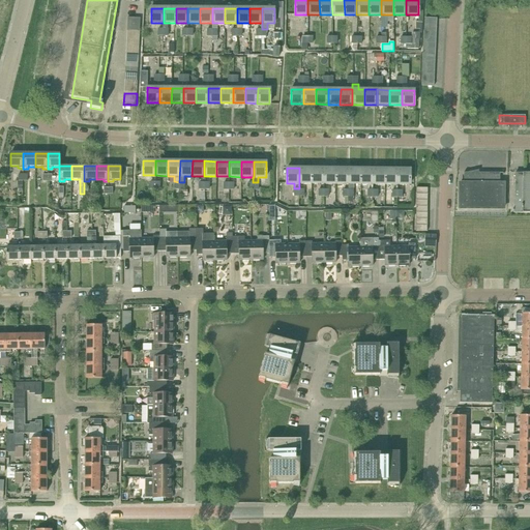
[(299,168),(299,183),(312,183),(312,168),(299,168)]
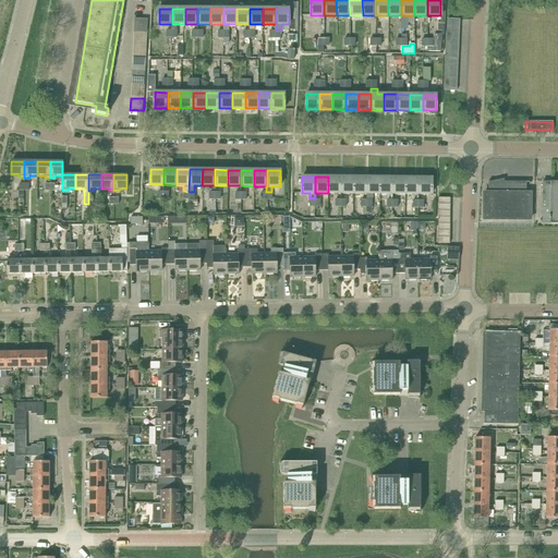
[(328,177),(328,193),(341,193),(341,178),(328,177)]
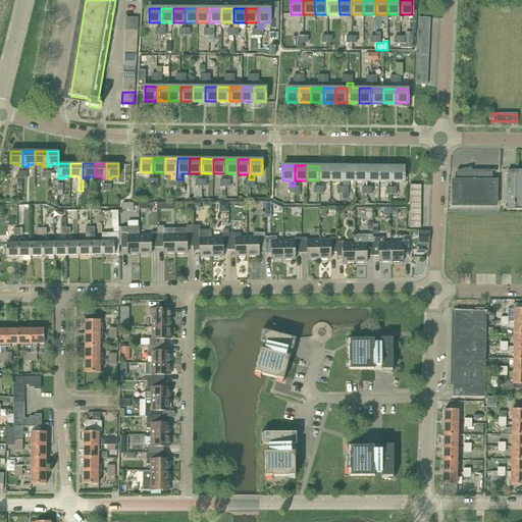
[(319,166),(319,180),(330,180),(331,166),(319,166)]
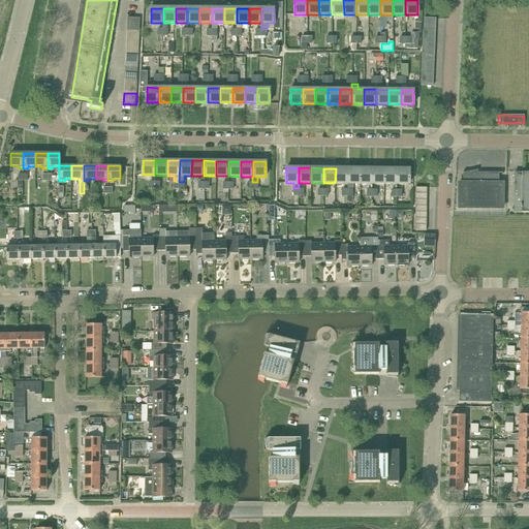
[(336,168),(335,183),(347,183),(347,168),(336,168)]
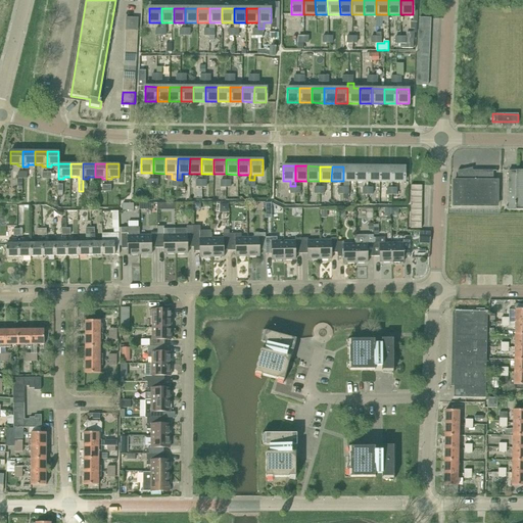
[(343,167),(343,181),(355,182),(355,167),(343,167)]
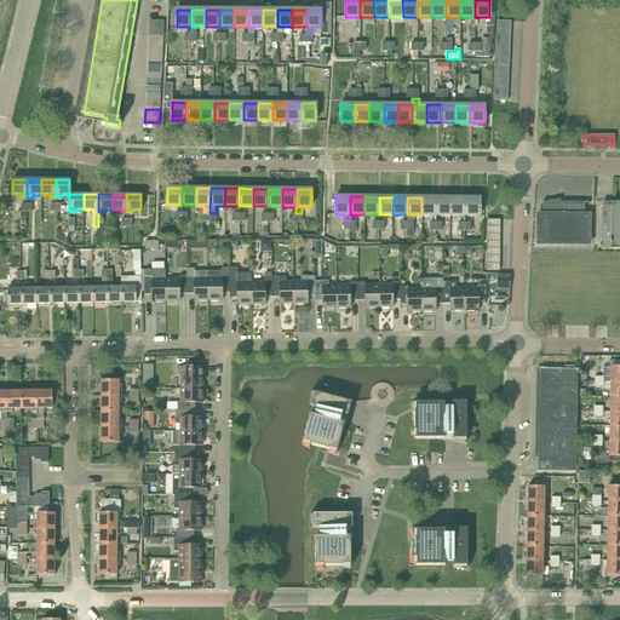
[(422,197),(422,216),(436,216),(436,197),(422,197)]
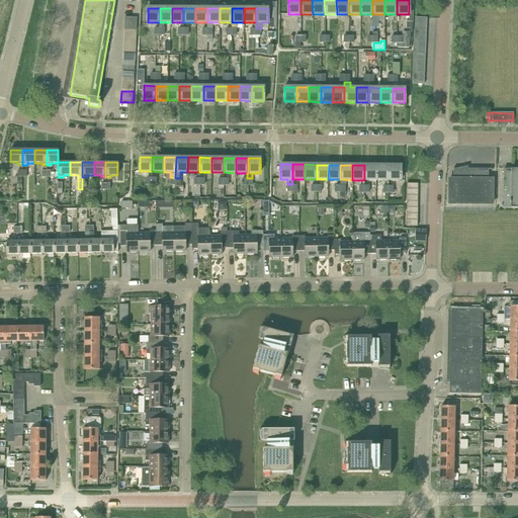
[(364,165),(364,180),(376,180),(376,165),(364,165)]
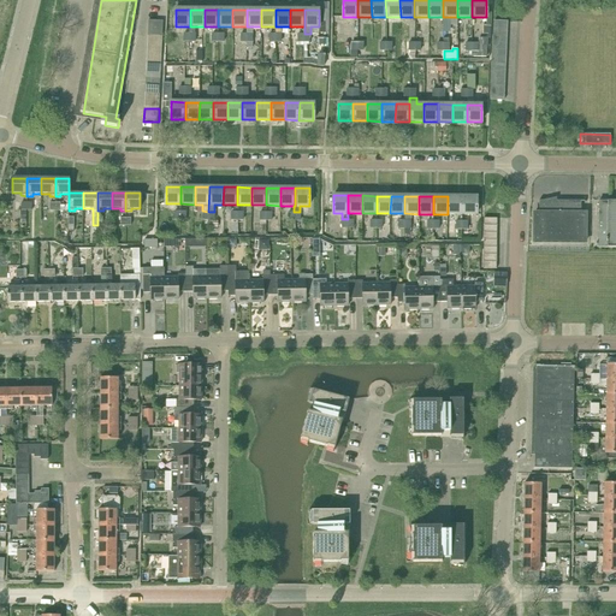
[(448,196),(448,214),(462,214),(462,196),(448,196)]
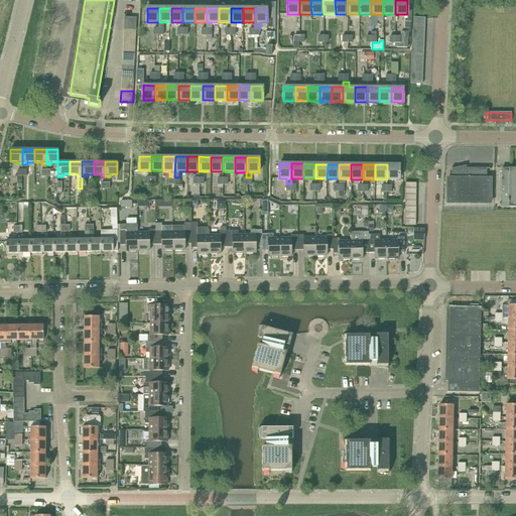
[(387,164),(387,179),(398,179),(399,165),(387,164)]
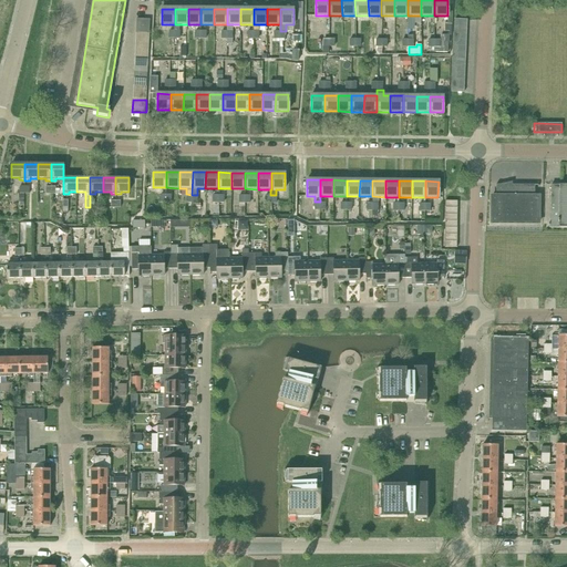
[(540,185),(496,184),(496,196),(492,196),(491,223),(538,223),(538,196),(534,196),(535,185),(540,185)]
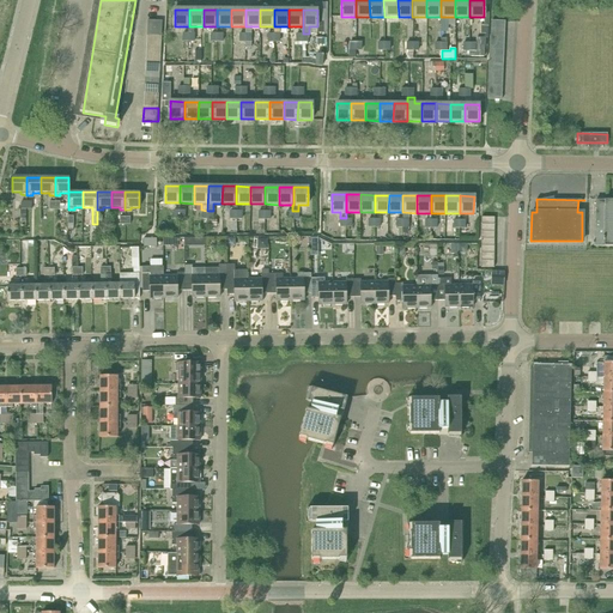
[(612,200),(596,200),(595,237),(595,247),(612,246),(612,200)]
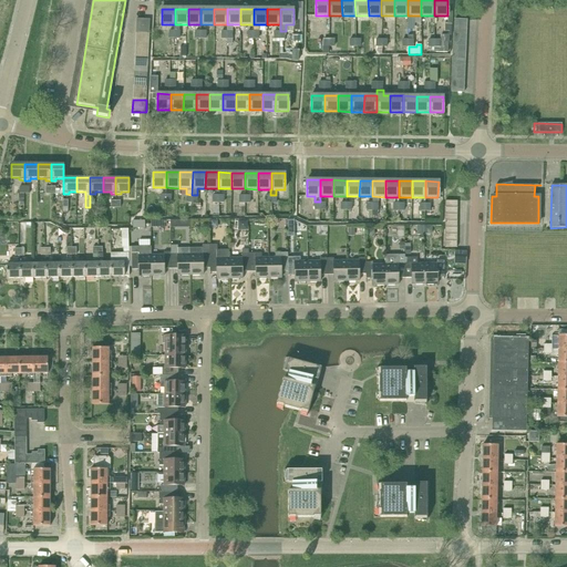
[(191,275),(203,275),(203,268),(209,268),(209,245),(202,245),(202,248),(191,248),(191,275)]
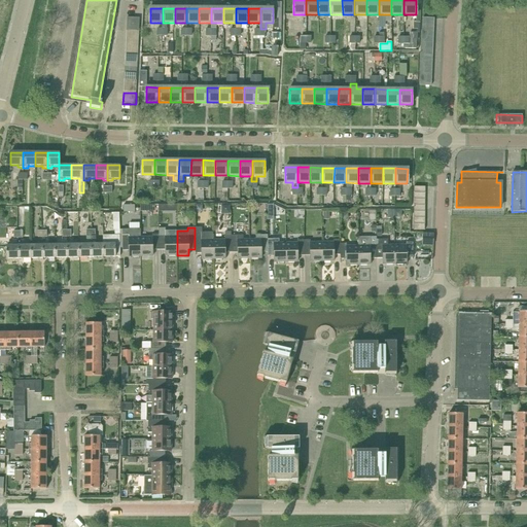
[(213,240),(212,232),(202,233),(202,227),(195,227),(195,249),(195,253),(202,253),(202,259),(213,259),(213,240)]
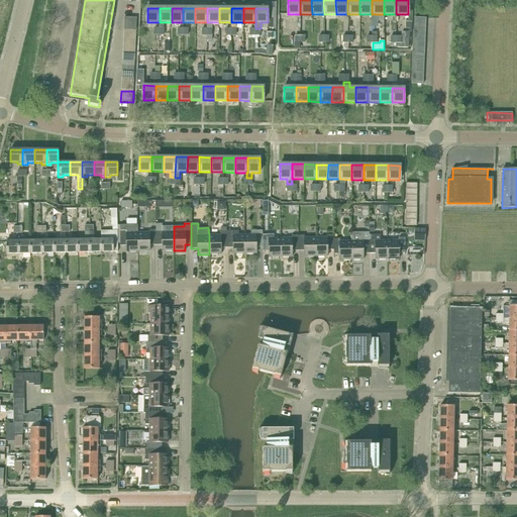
[(162,244),(162,250),(174,250),(174,226),(162,226),(162,224),(156,224),(156,230),(156,244),(162,244)]
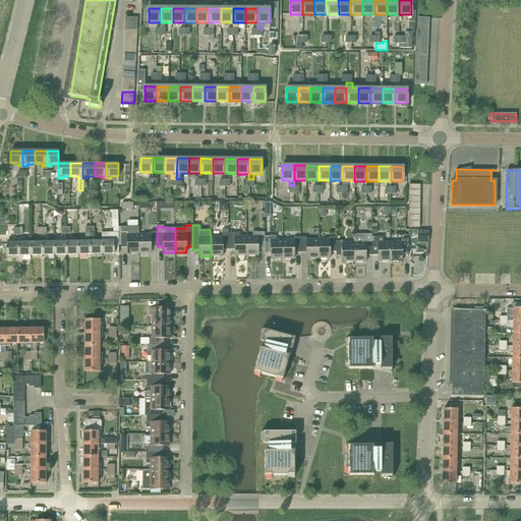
[(102,241),(102,254),(114,253),(119,253),(118,245),(118,229),(118,227),(114,227),(114,233),(106,233),(107,241),(102,241)]
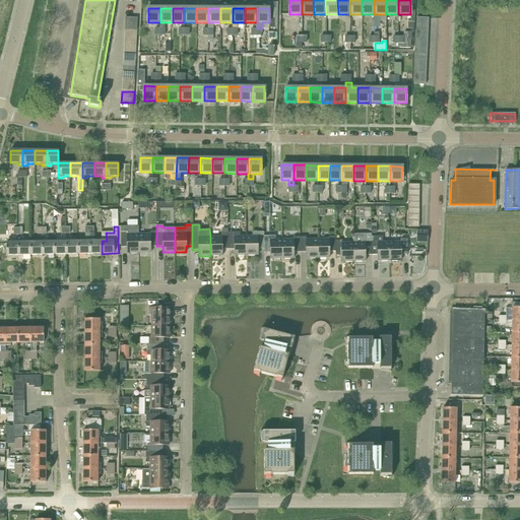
[(127,247),(127,253),(139,253),(138,234),(138,226),(120,226),(120,229),(118,229),(118,245),(121,245),(121,247),(127,247)]
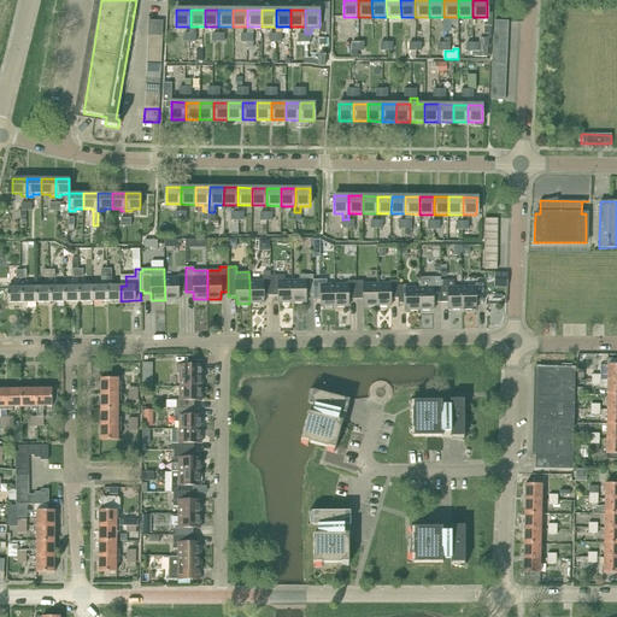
[(263,271),(263,276),(263,281),(250,281),(250,304),(264,304),(264,295),(271,295),(270,276),(270,271),(263,271)]
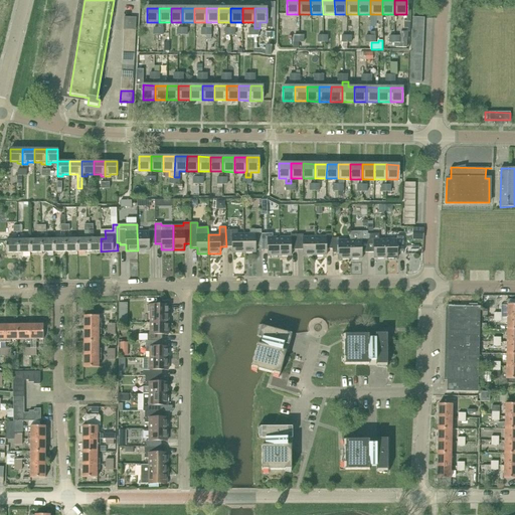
[(138,250),(149,250),(149,244),(155,243),(155,229),(149,229),(149,231),(137,231),(138,250)]
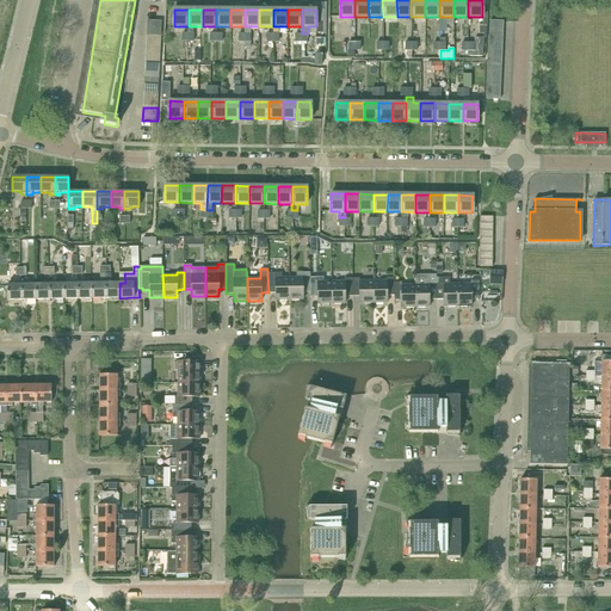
[(318,297),(318,304),(332,304),(332,282),(322,282),(322,277),(310,277),(310,272),(297,273),(297,278),(289,278),(289,300),(303,300),(303,292),(310,292),(310,297),(318,297)]
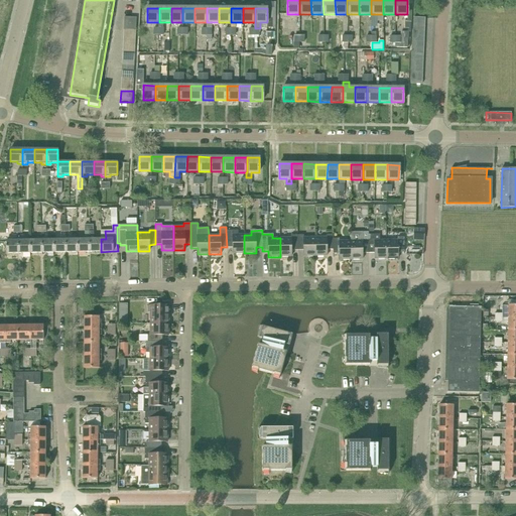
[(425,231),(415,230),(414,241),(424,242),(425,231)]
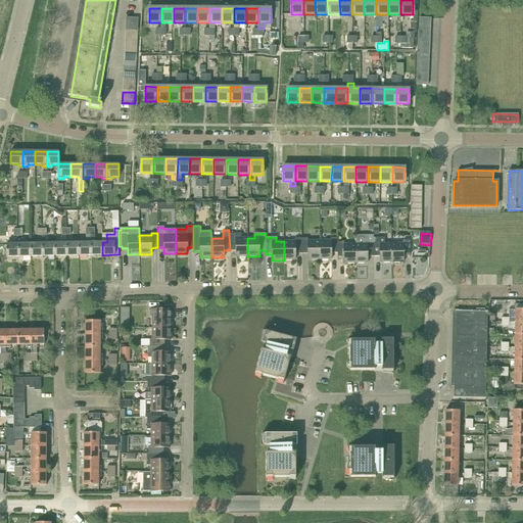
[(241,234),(236,234),(229,234),(230,250),(236,250),(236,256),(247,256),(247,238),(241,238),(241,234)]
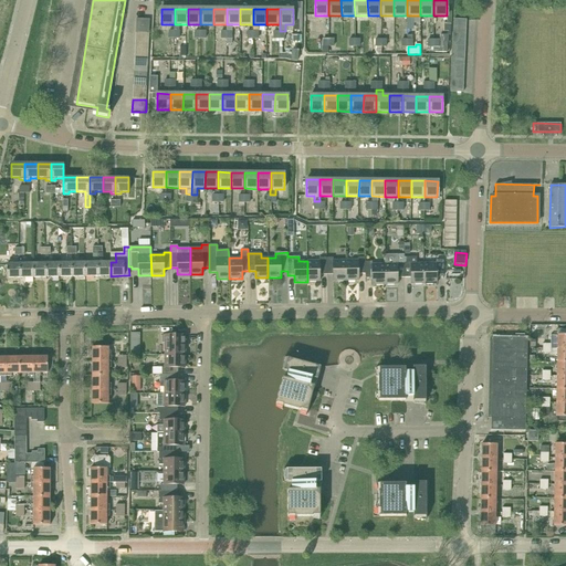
[(103,262),(103,260),(103,254),(97,254),(97,260),(98,276),(106,276),(111,276),(111,262),(103,262)]
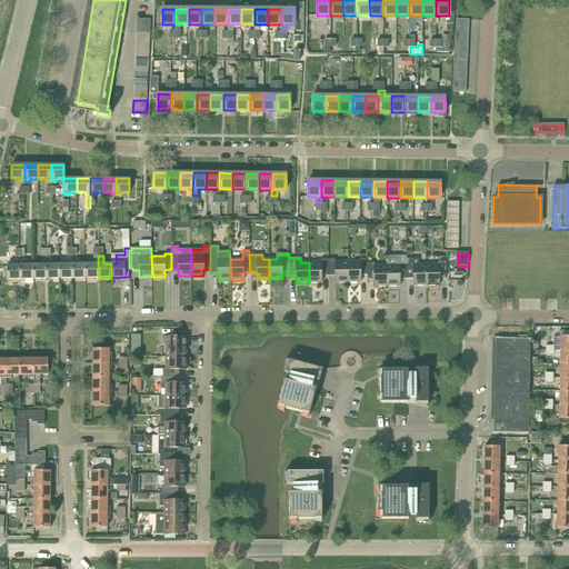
[(387,286),(399,286),(399,279),(407,279),(406,259),(406,256),(387,257),(387,266),(387,286)]
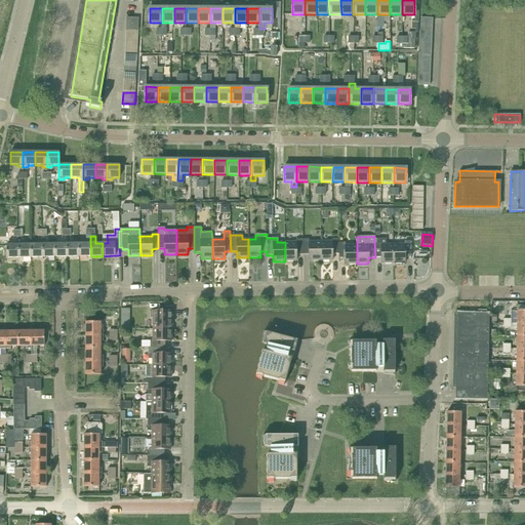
[(285,261),(296,261),(296,254),(304,254),(303,239),(295,240),(295,242),(285,242),(285,261)]
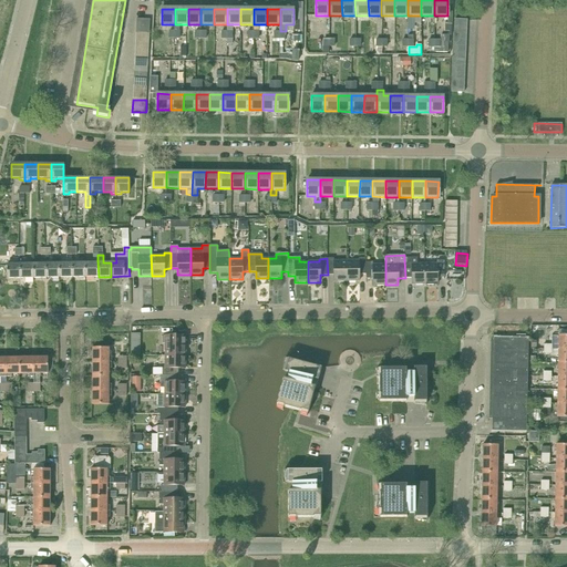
[(333,275),(333,281),(347,281),(347,261),(333,261),(333,258),(327,258),(328,275),(333,275)]
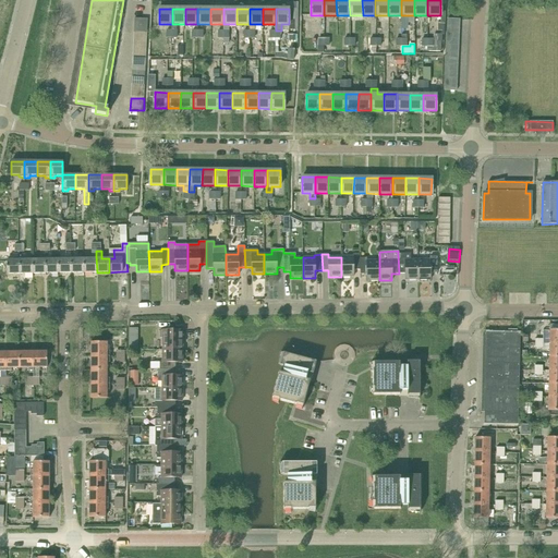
[(360,270),(360,256),(360,254),(352,254),(352,257),(341,257),(341,277),(353,277),(353,270),(360,270)]
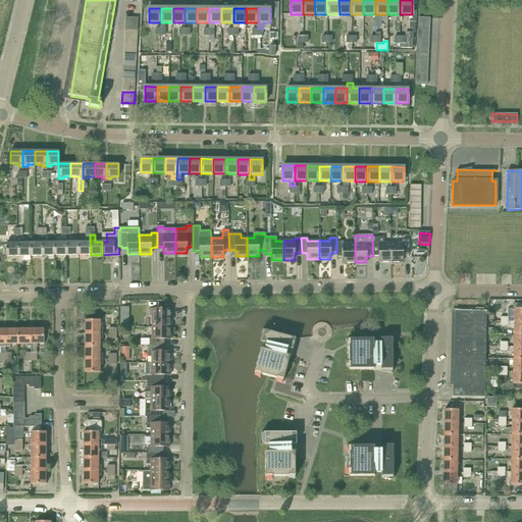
[(379,256),(379,262),(390,262),(390,243),(383,244),(383,238),(372,238),(373,256),(379,256)]
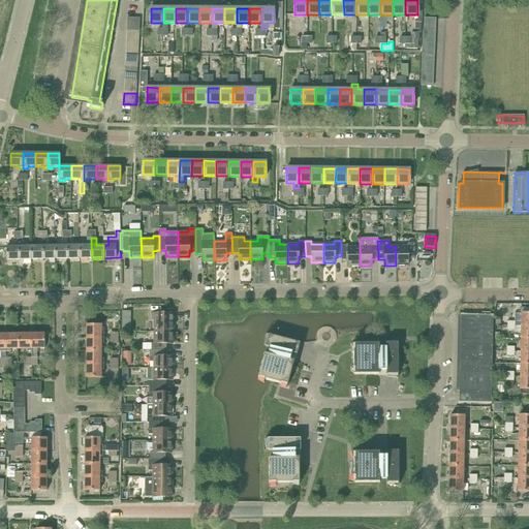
[(80,258),(92,258),(91,243),(87,243),(87,245),(80,246),(80,258)]
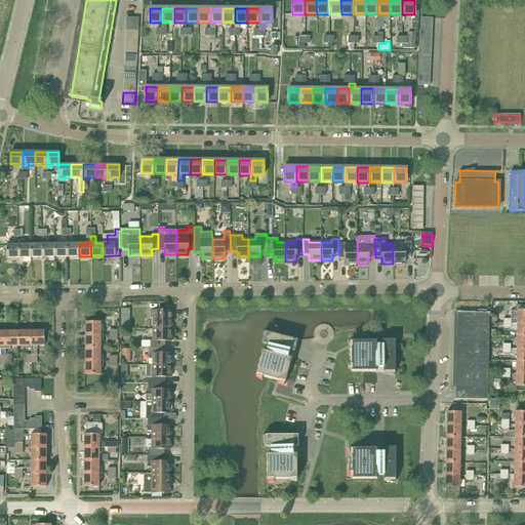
[(345,258),(346,265),(357,264),(357,245),(345,245),(345,241),(338,241),(338,254),(338,258),(345,258)]
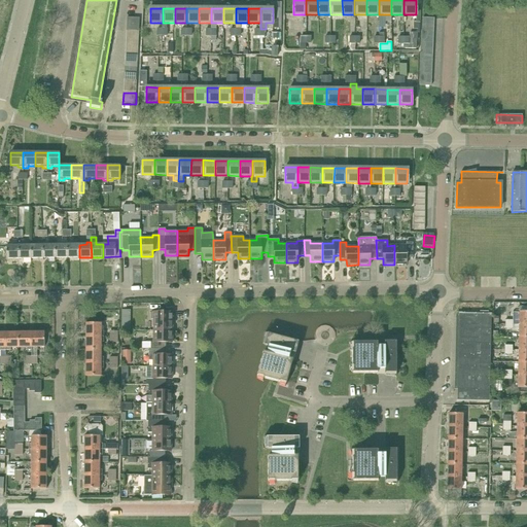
[(31,258),(43,258),(42,243),(37,243),(37,245),(31,245),(31,258)]
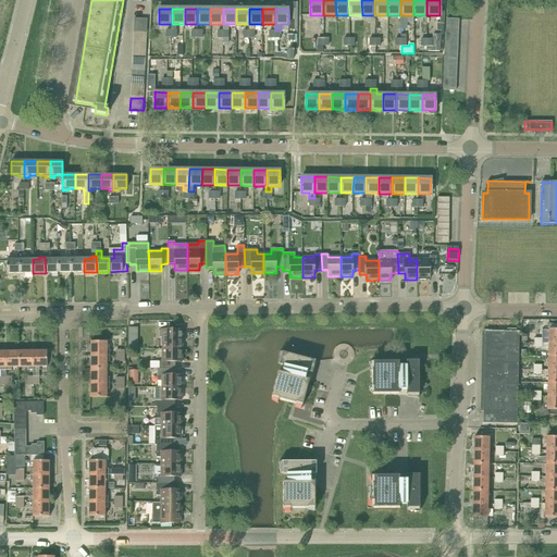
[(45,257),(46,273),(58,273),(58,259),(50,259),(50,257),(45,257)]
